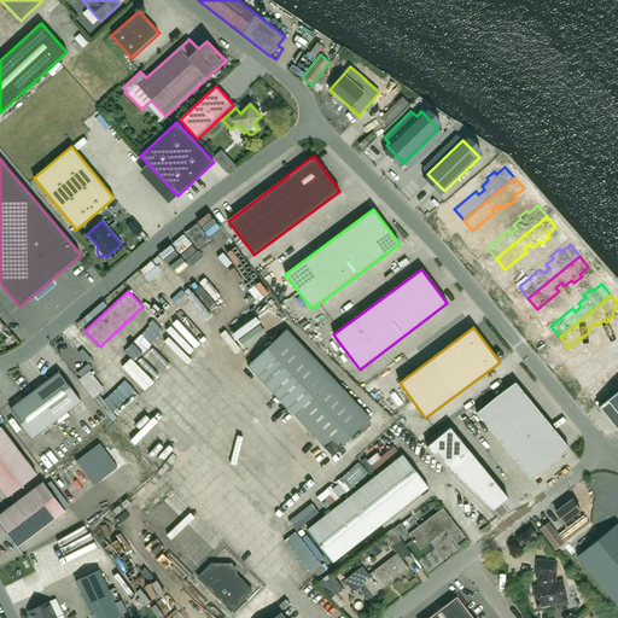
[(371,419),(286,330),(248,366),(332,455),(371,419)]
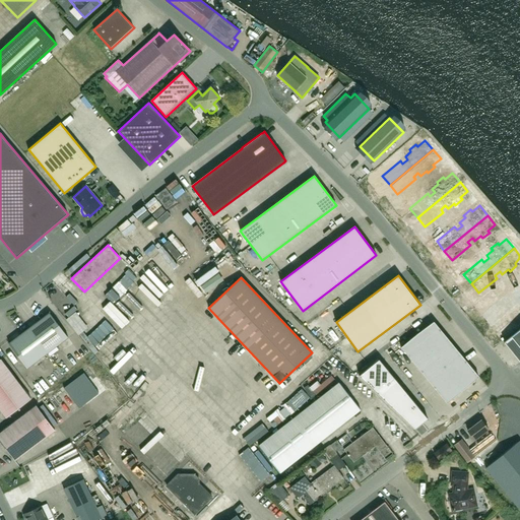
[(519,298),(519,278),(518,281),(519,283),(514,287),(516,290),(511,295),(509,291),(491,307),(499,316),(519,298)]
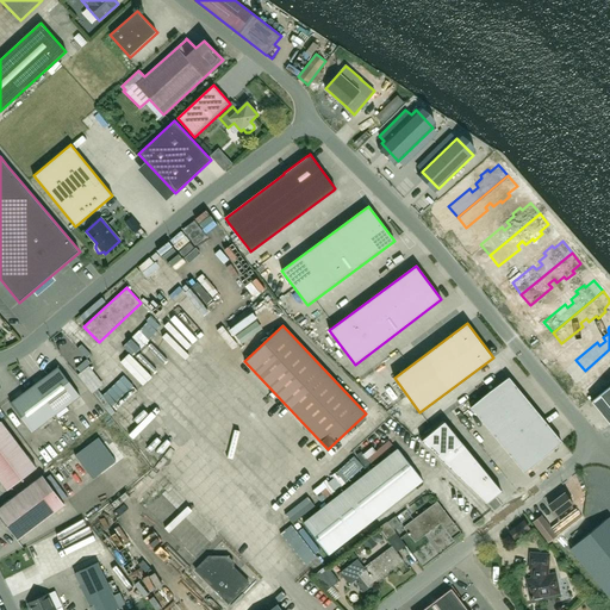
[(609,349),(585,371),(593,383),(609,368),(609,349)]
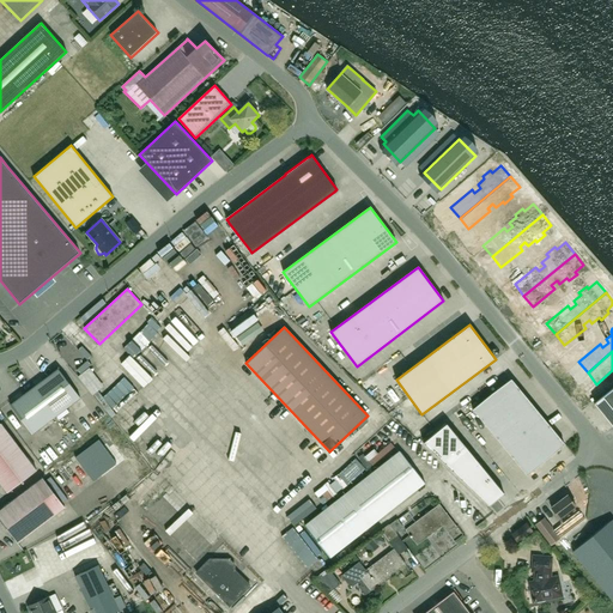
[(371,366),(363,372),(368,380),(377,374),(371,366)]
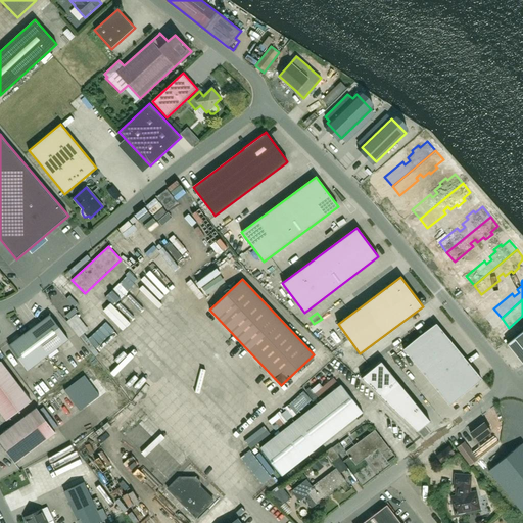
[(68,339),(50,315),(9,345),(28,370),(68,339)]
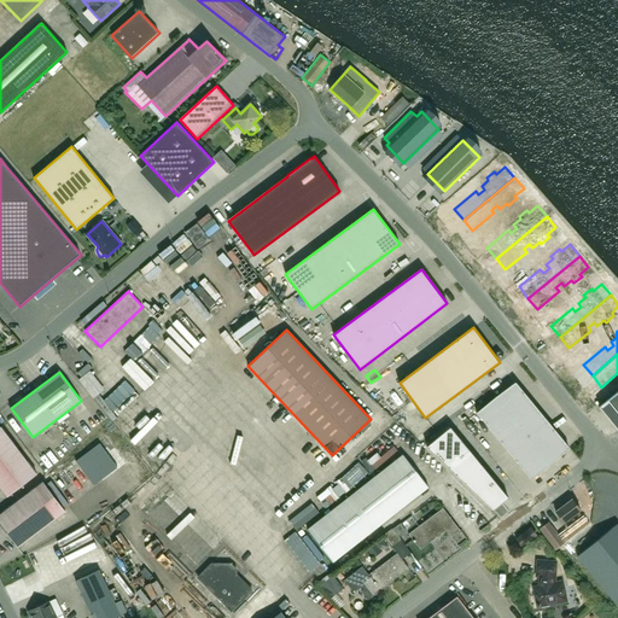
[(514,382),(477,413),(531,479),(570,448),(514,382)]
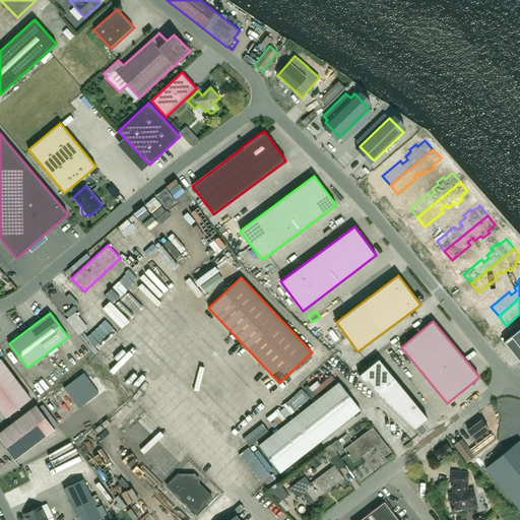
[(519,329),(504,342),(519,362),(519,329)]
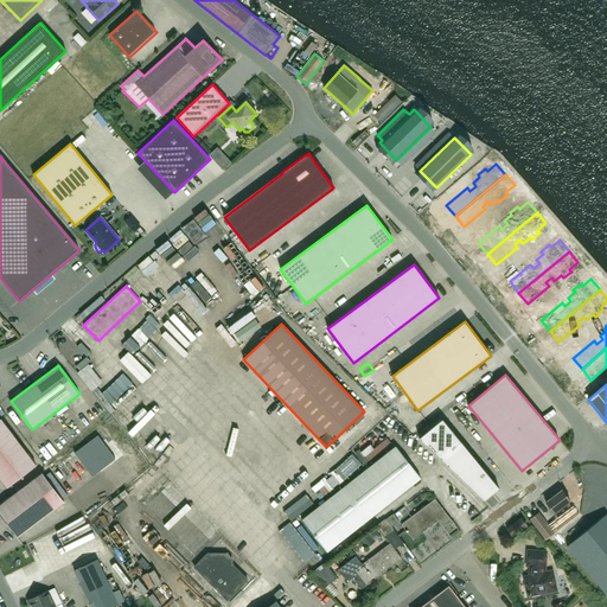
[(0,420),(0,478),(7,487),(37,466),(1,420),(0,420)]
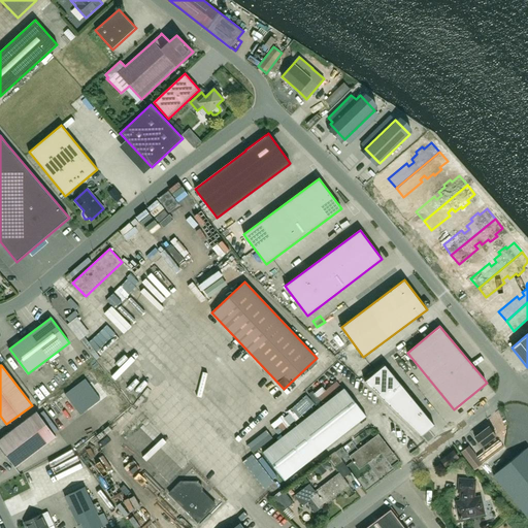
[(434,425),(385,365),(364,382),(421,436),(434,425)]
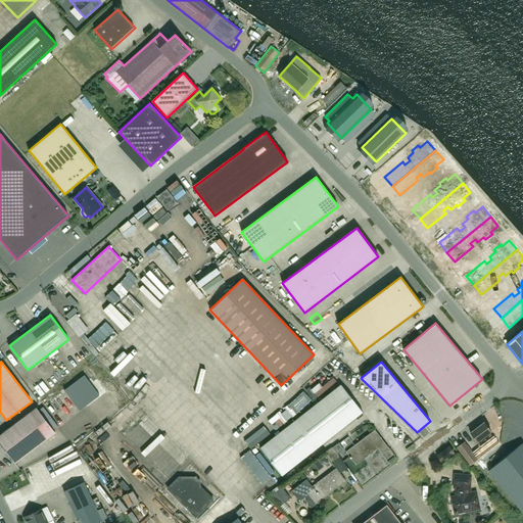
[(341,384),(259,449),(282,477),(363,412),(341,384)]
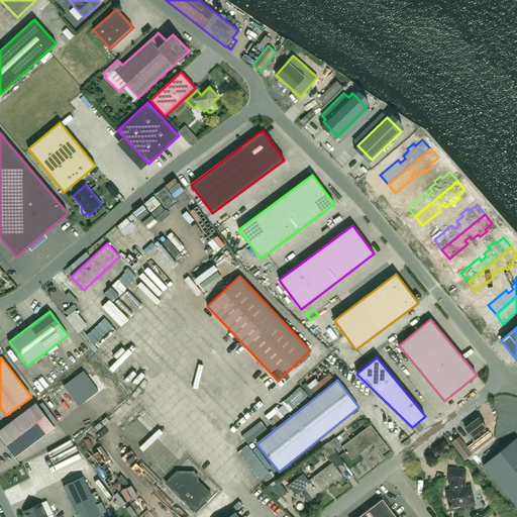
[(289,411),(293,409),(289,399),(284,402),(289,411)]
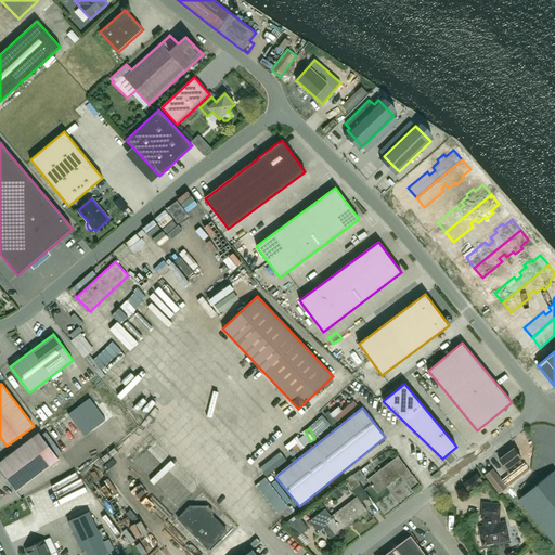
[(39,433),(0,462),(0,469),(16,492),(59,460),(39,433)]
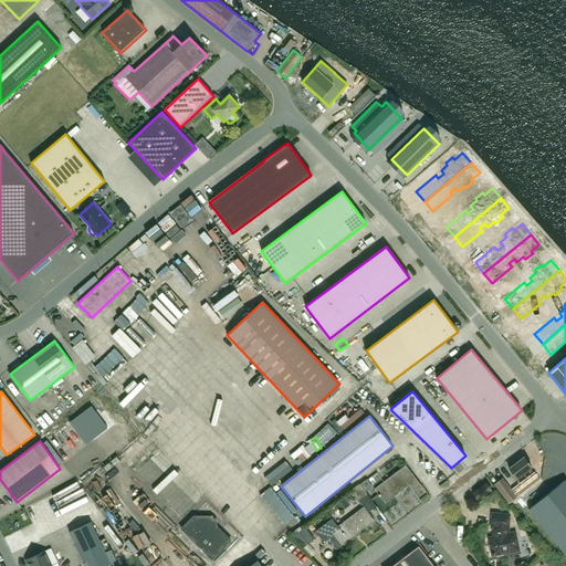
[(72,447),(67,451),(77,460),(82,456),(72,447)]
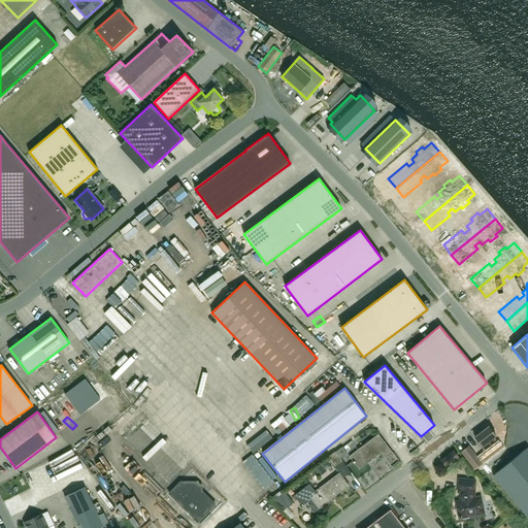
[(482,447),(496,436),(489,427),(474,437),(482,447)]
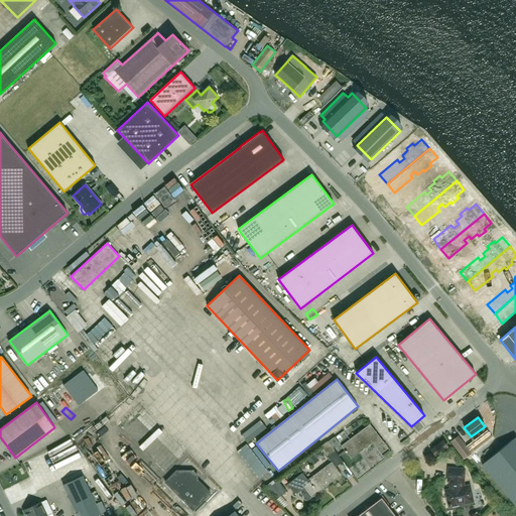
[(384,442),(370,424),(341,445),(351,459),(372,442),(377,448),(384,442)]
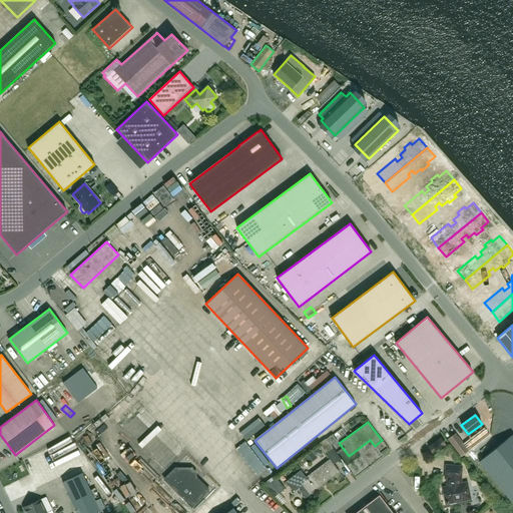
[(488,435),(485,431),(476,438),(479,442),(488,435)]
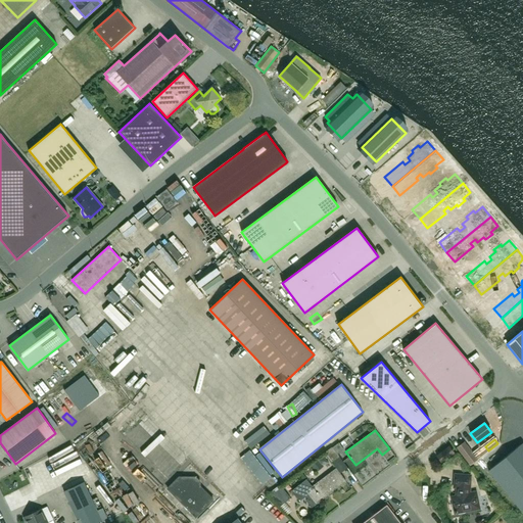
[(478,460),(464,441),(457,447),(471,465),(478,460)]
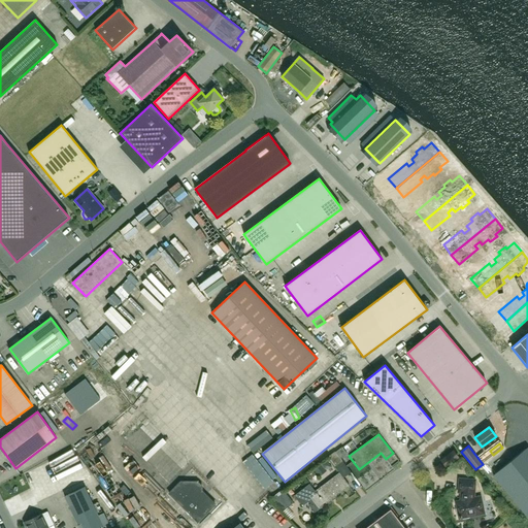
[(493,474),(516,502),(527,518),(527,448),(493,474)]
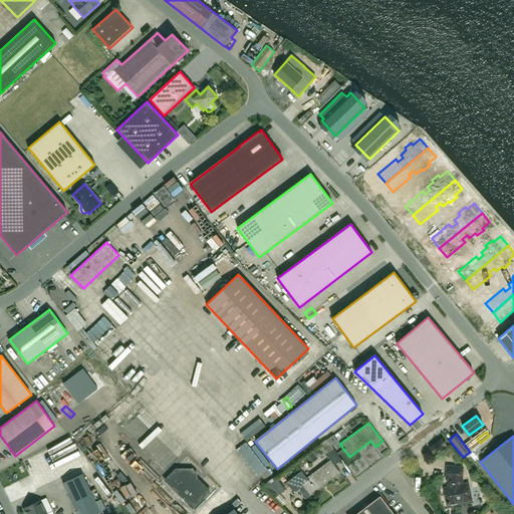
[(447,445),(442,439),(430,449),(434,455),(447,445)]
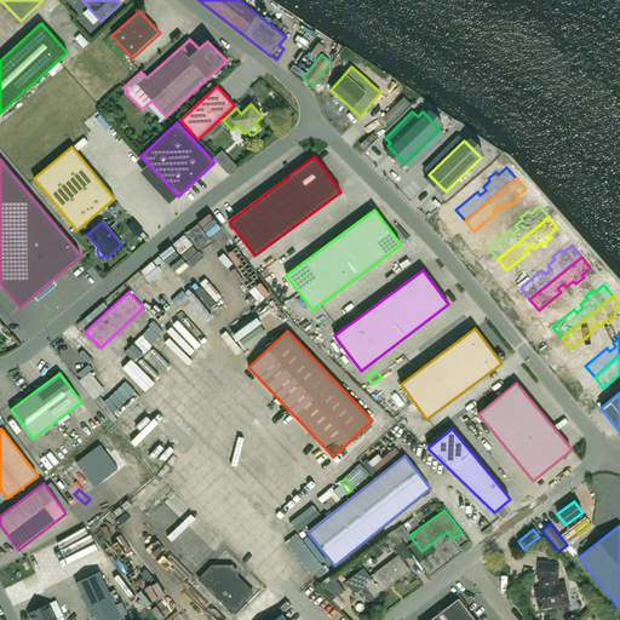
[(384,537),(394,550),(403,543),(394,530),(384,537)]
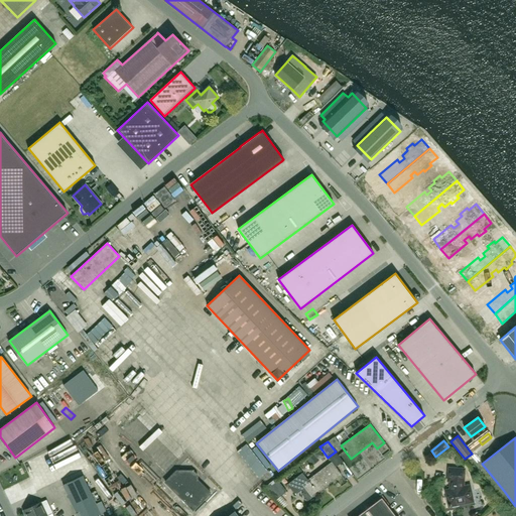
[(318,461),(317,459),(313,455),(306,461),(311,467),(318,461)]
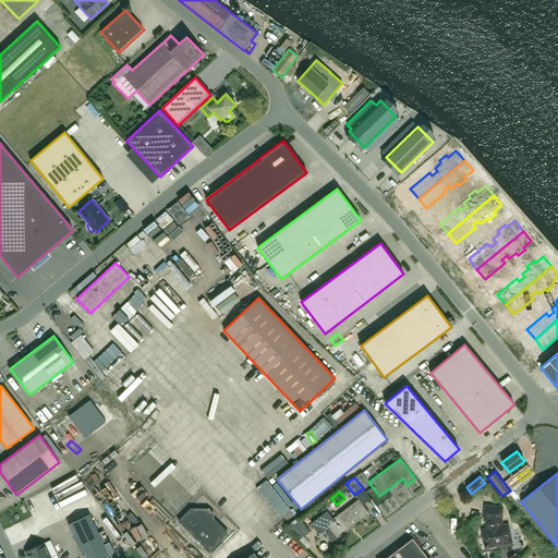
[(332,542),(337,538),(370,513),(359,499),(332,519),(327,511),(311,524),(319,535),(329,528),(331,531),(327,534),(332,542)]
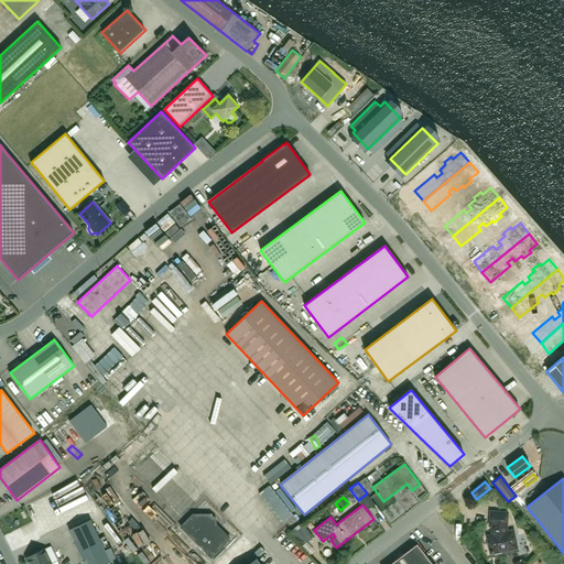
[(508,512),(490,511),(489,525),(492,525),(492,535),(487,537),(488,542),(487,544),(488,550),(490,552),(490,553),(492,553),(495,554),(501,553),(502,551),(517,549),(513,531),(507,532),(508,512)]
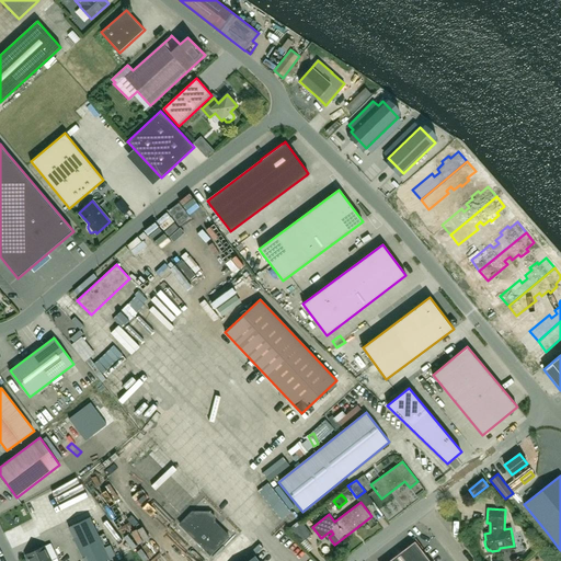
[(180,524),(210,554),(229,536),(215,522),(215,517),(210,512),(192,512),(180,524)]
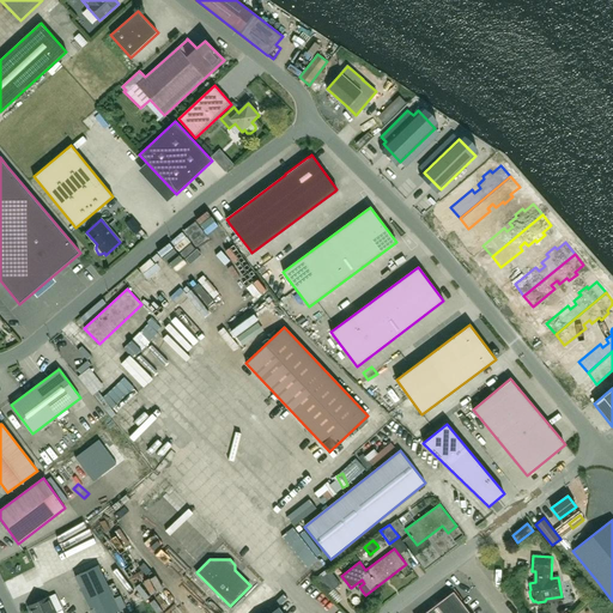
[(74,576),(91,612),(113,612),(126,607),(121,595),(114,599),(98,565),(74,576)]
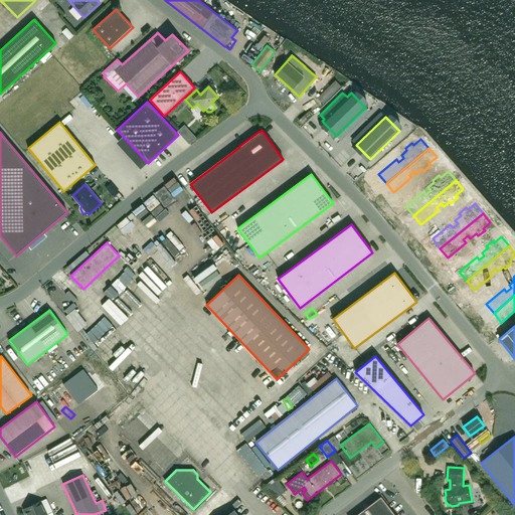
[(275,499),(286,491),(278,480),(267,488),(275,499)]
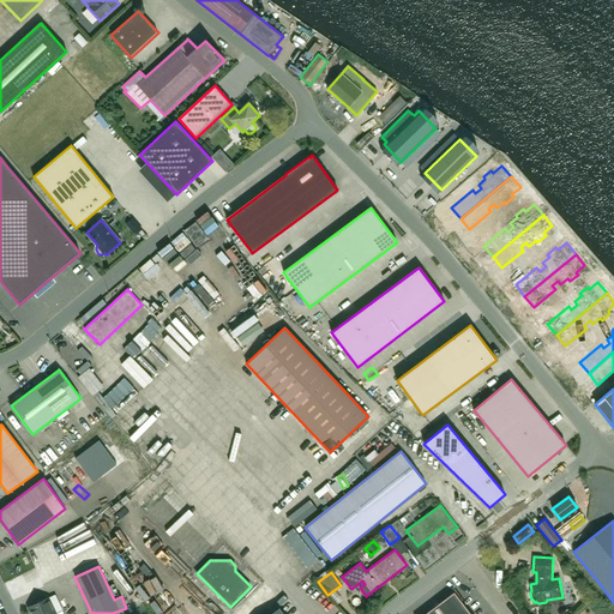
[(426,613),(470,613),(455,593),(426,613)]
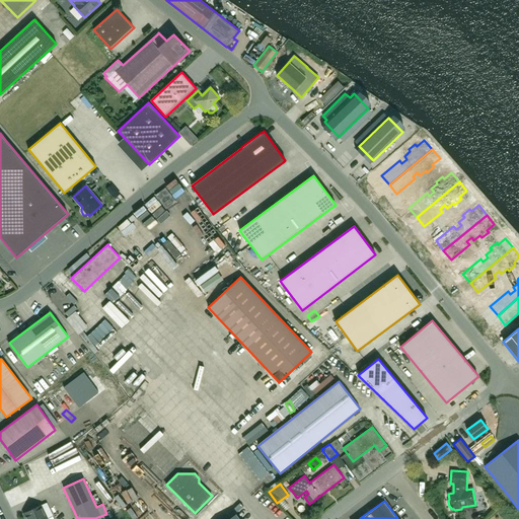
[(26,518),(46,518),(48,518),(42,506),(24,514),(26,518)]
